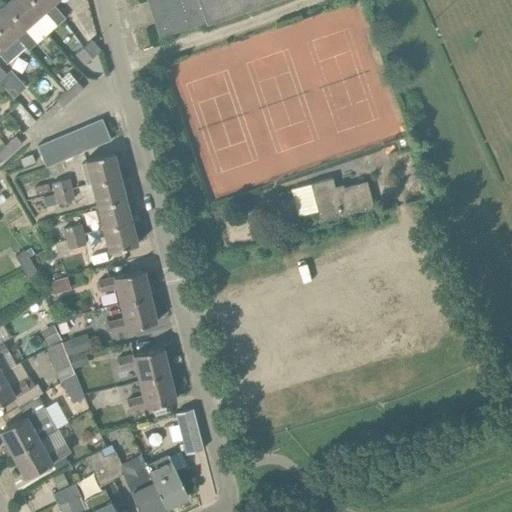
[(10,0),(0,9),(0,19),(16,38),(16,37),(28,51),(37,42),(26,29),(35,21),(15,0),(10,0)]
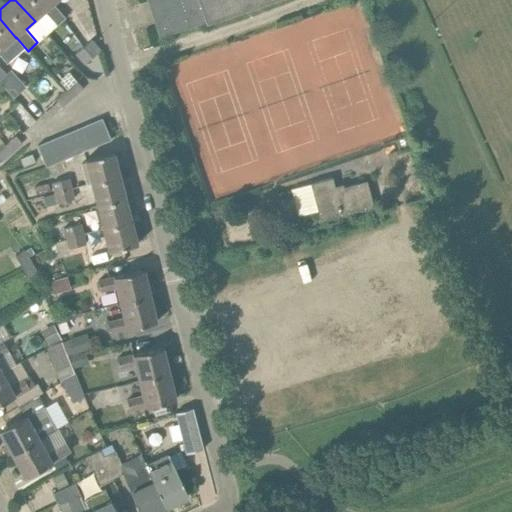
[(15,0),(35,21),(44,13),(56,27),(65,18),(53,4),(54,4),(49,0),(15,0)]
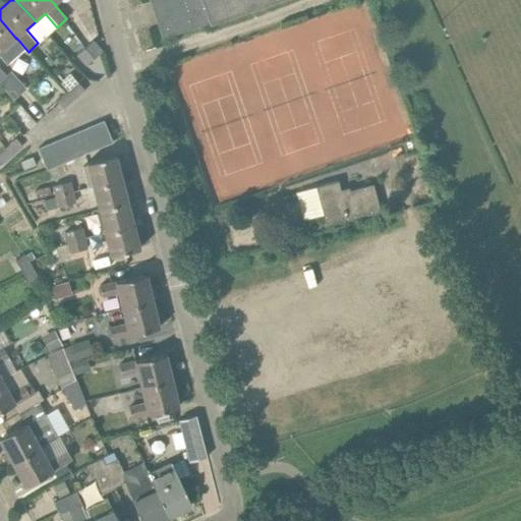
[(274,0),(149,0),(150,1),(159,26),(162,38),(164,38),(274,0)]
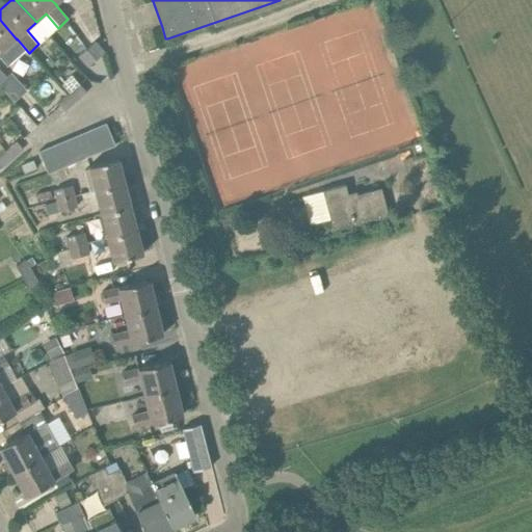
[(2,52),(17,40),(0,20),(0,52),(1,51),(2,52)]
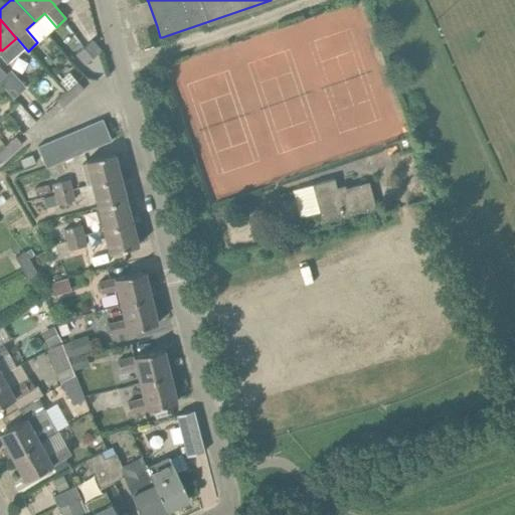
[(93,58),(101,51),(91,41),(82,48),(93,58)]
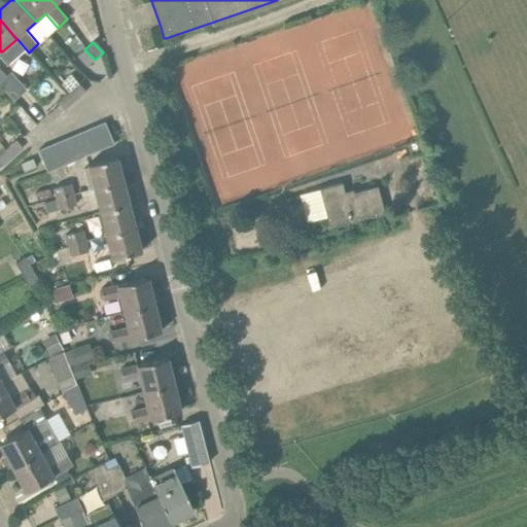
[(86,67),(95,60),(84,49),(77,57),(86,67)]
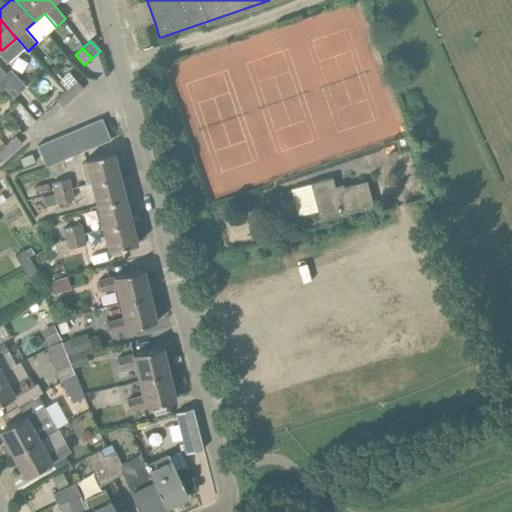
[(7,75),(0,80),(0,82),(13,97),(24,87),(11,71),(7,75)]
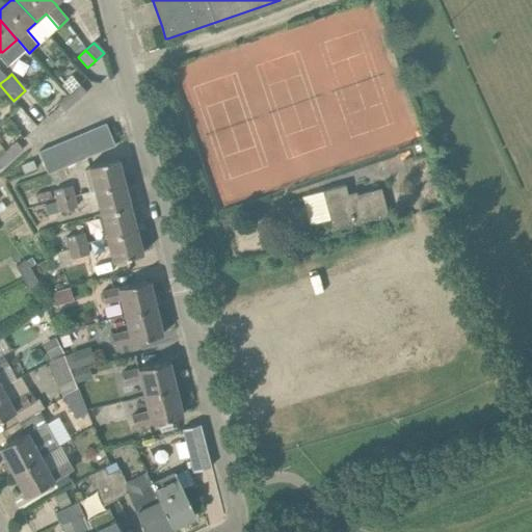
[(69,94),(75,102),(86,91),(79,84),(69,94)]
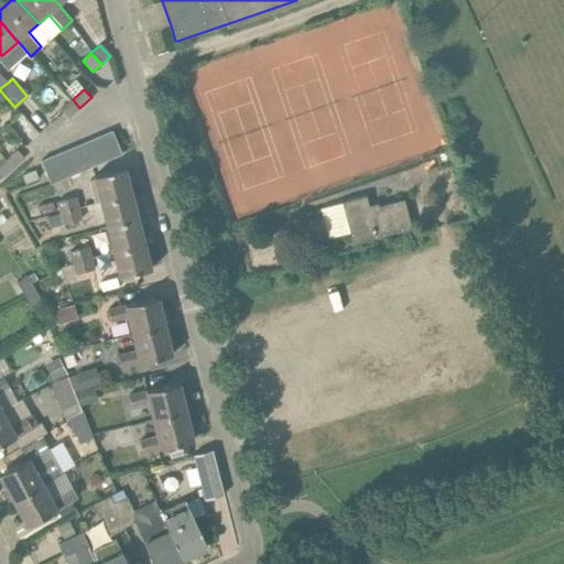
[(61,110),(68,118),(79,108),(73,99),(61,110)]
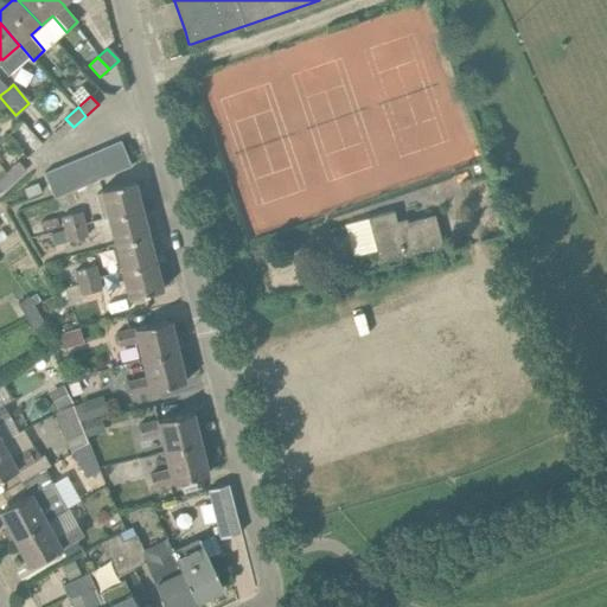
[(120,141),(108,146),(119,172),(132,166),(120,141)]
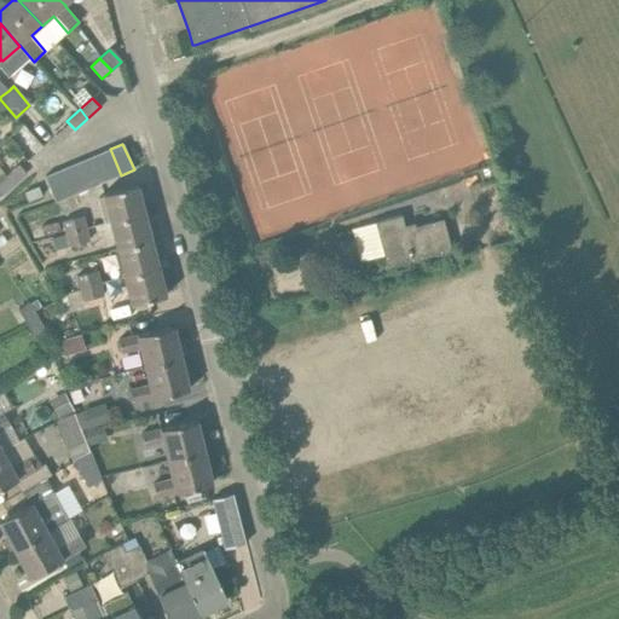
[(110,149),(97,155),(108,180),(121,175),(110,149)]
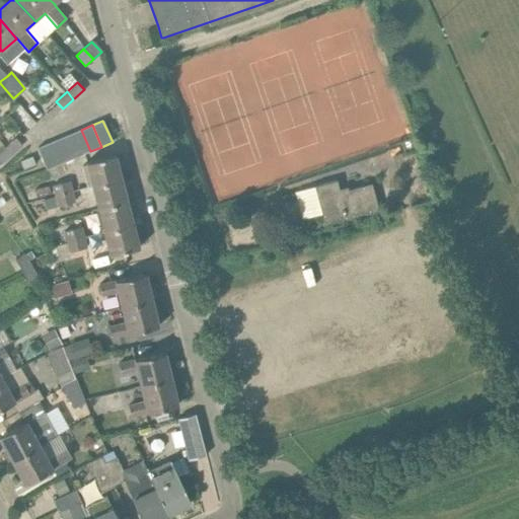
[(81,130),(70,135),(79,156),(90,151),(81,130)]
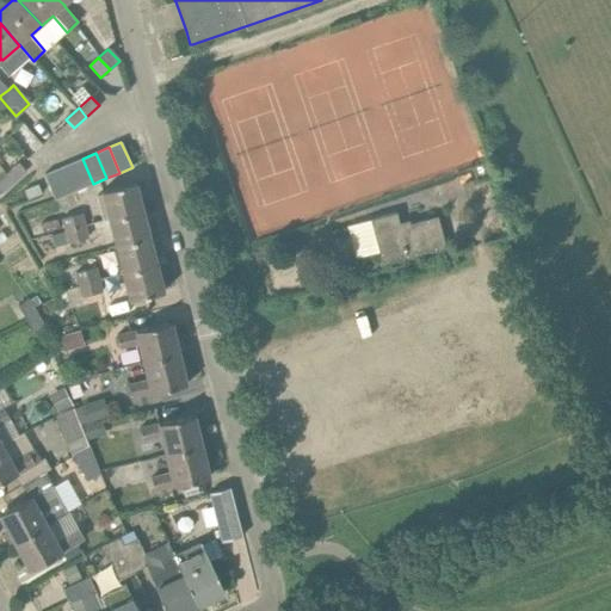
[(82,159),(71,164),(81,190),(93,184),(82,159)]
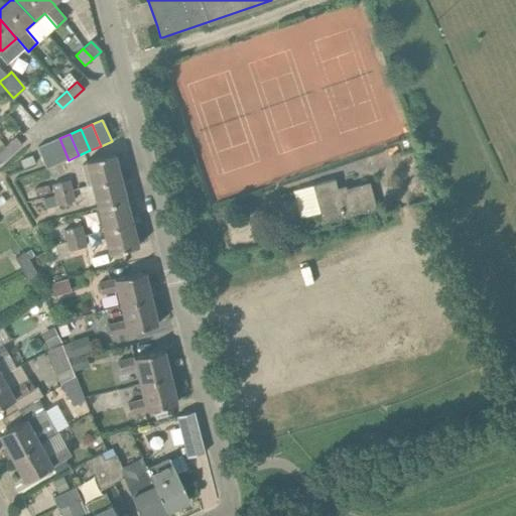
[(4,146),(11,154),(22,145),(15,137),(4,146)]
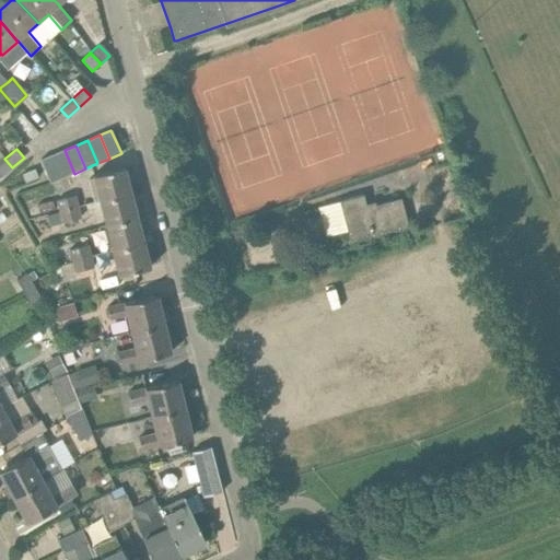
[(65,150),(53,155),(62,178),(74,174),(65,150)]
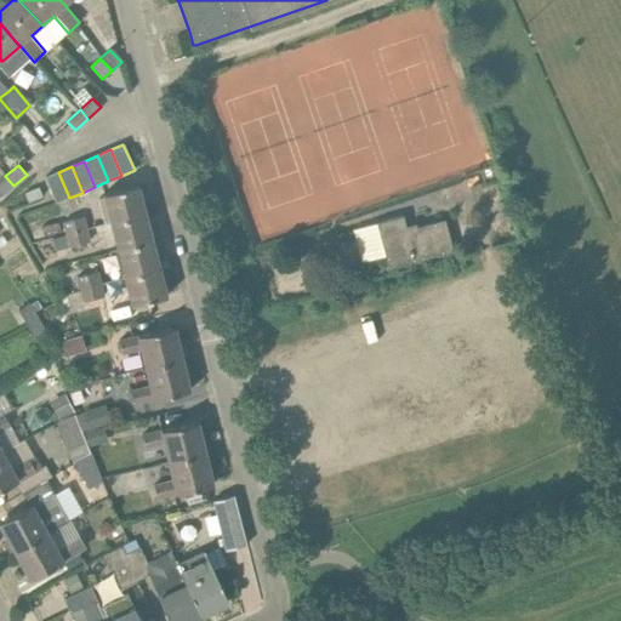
[(58,172),(45,177),(56,204),(69,198),(58,172)]
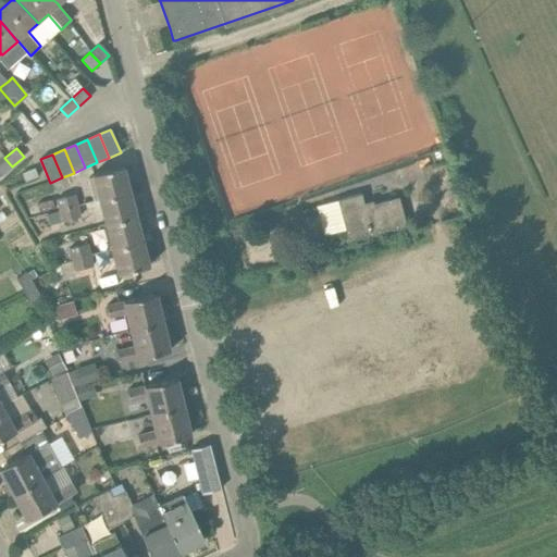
[(0,176),(0,177),(12,166),(4,158),(0,162),(0,176)]
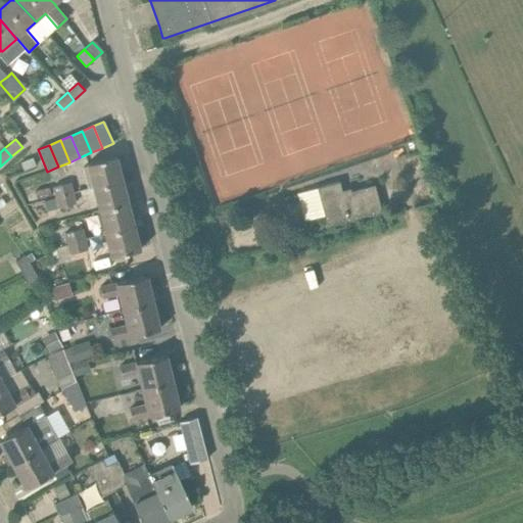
[(93,188),(123,181),(116,156),(87,164),(93,188)]
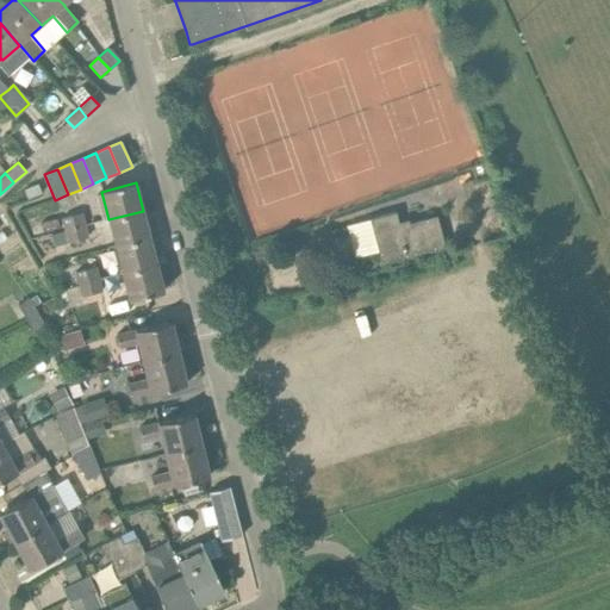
[(114,246),(150,236),(143,211),(109,219),(114,246)]
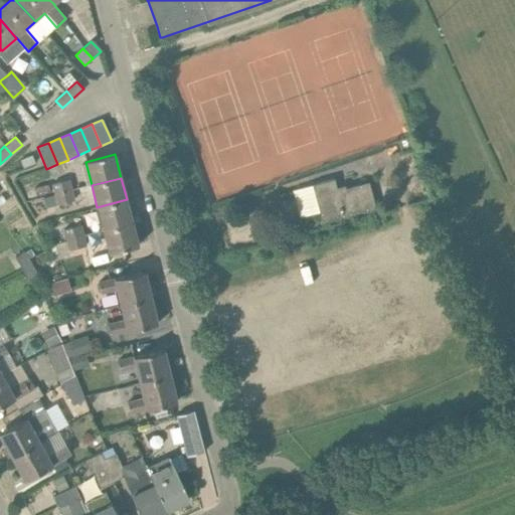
[(54,195),(72,190),(69,179),(52,184),(54,195)]
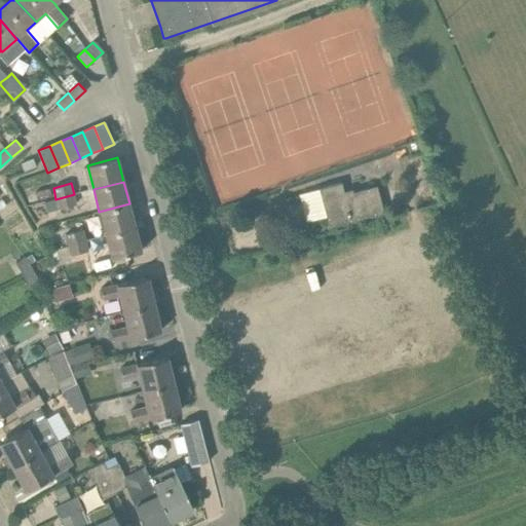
[(377,191),(376,186),(354,192),(352,192),(351,189),(343,192),(341,183),(318,189),(327,219),(329,228),(383,213),(377,191)]
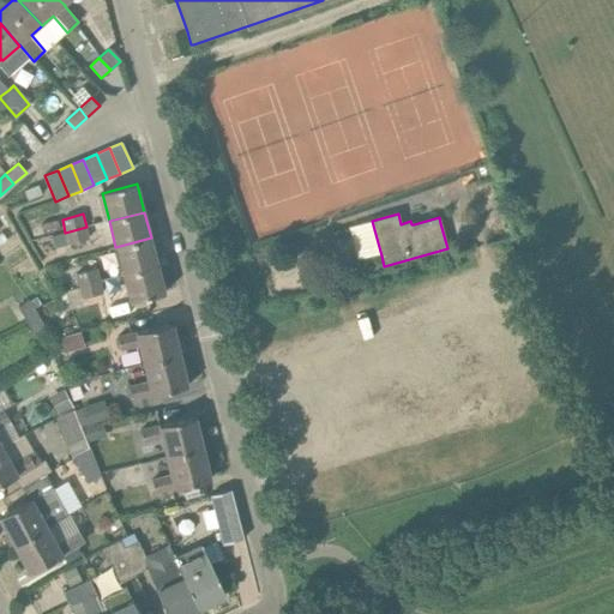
[(67,245),(89,239),(86,227),(65,233),(67,245)]
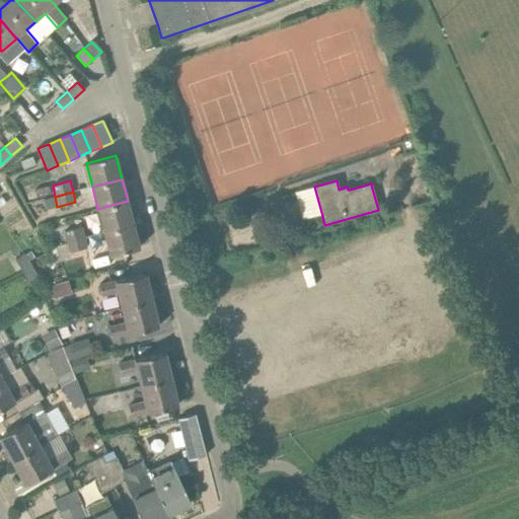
[(103,232),(133,224),(128,201),(97,209),(103,232)]
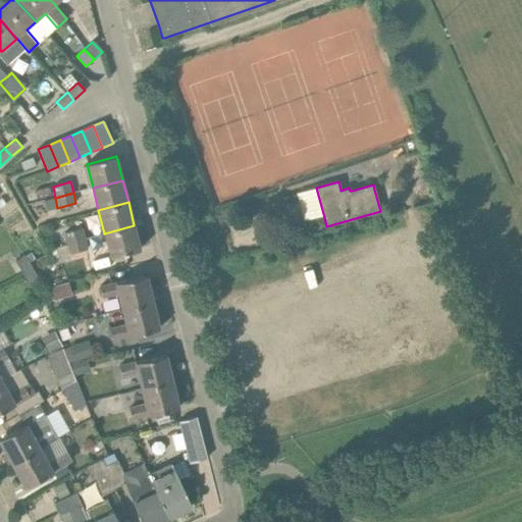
[(134,225),(104,233),(111,257),(141,250),(134,225)]
